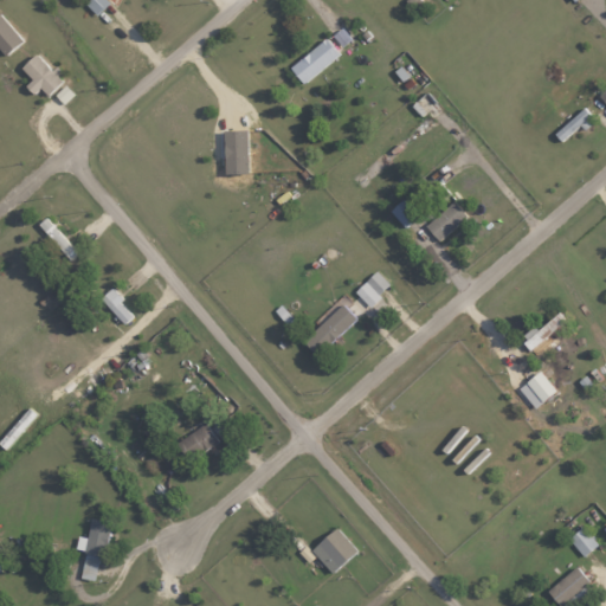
[(107,0),(89,0),(85,4),(96,15),(110,2),(107,0)]
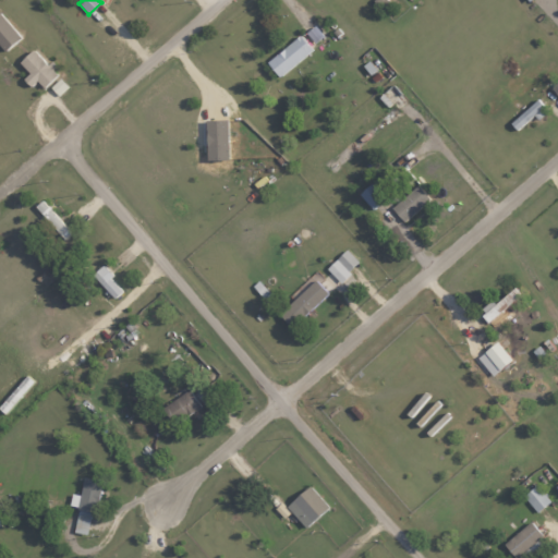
[(0,45),(5,51),(21,36),(0,13),(0,45)]
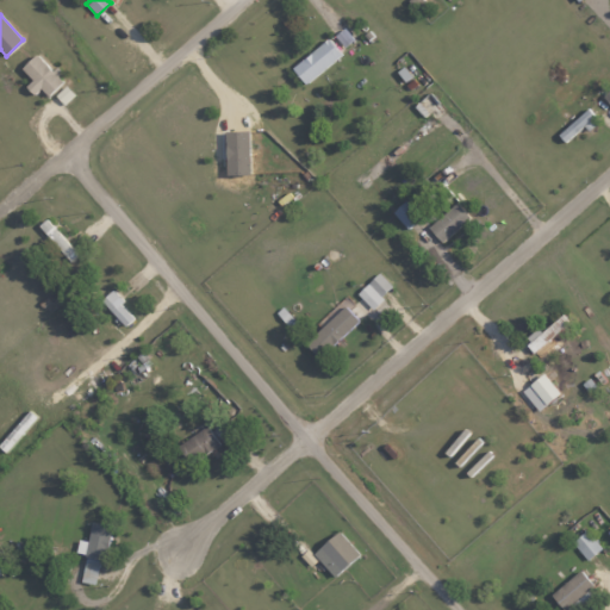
[(304,83),(354,41),(342,26),(292,68),(304,83)]
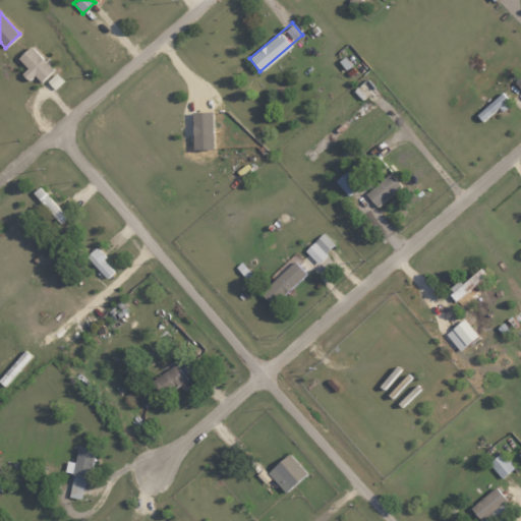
[(45,60),(31,46),(17,57),(27,67),(21,73),(27,80),(34,75),(40,82),(55,68),(46,58),(45,60)]
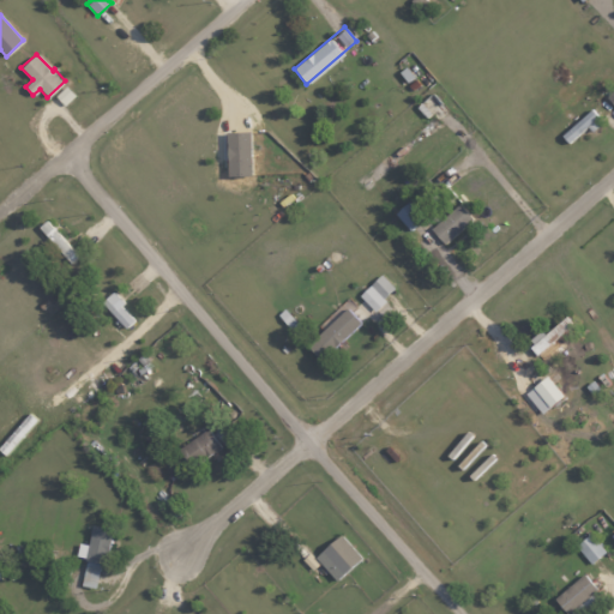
[(74,95),(66,85),(55,95),(64,104),(74,95)]
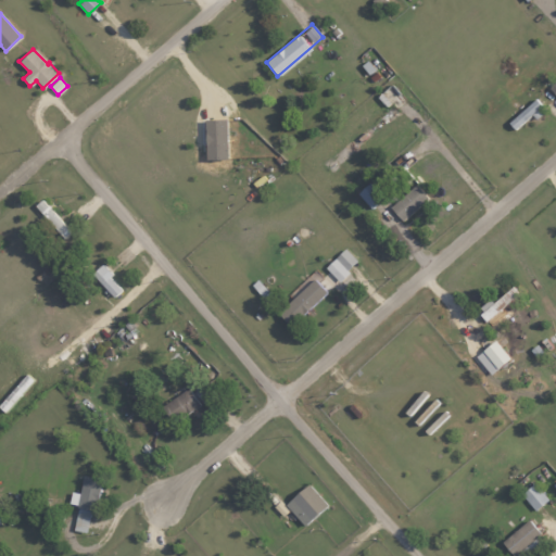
[(542,105),(535,99),(514,118),(520,125),(542,105)]
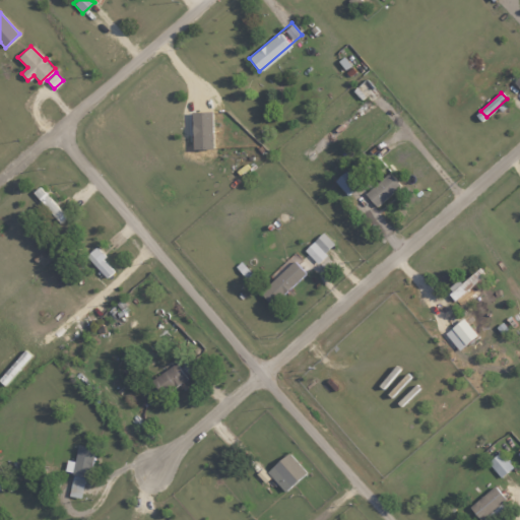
[(193,148),(212,147),(211,111),(192,112),(193,148)]
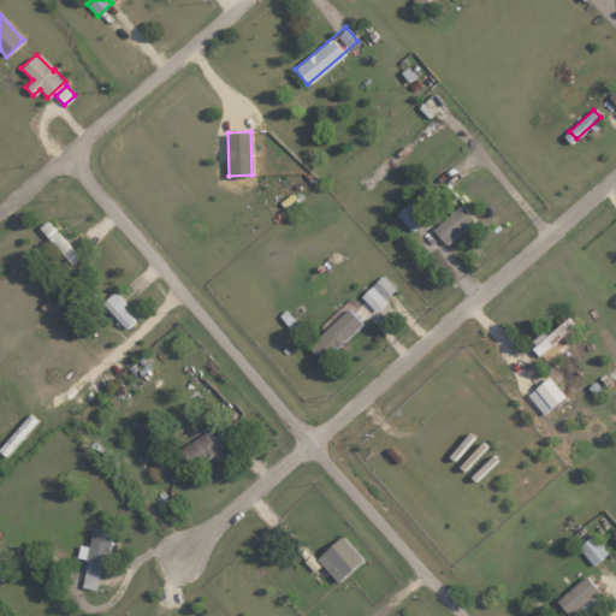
[(426,219),(410,202),(396,214),(412,231),(426,219)]
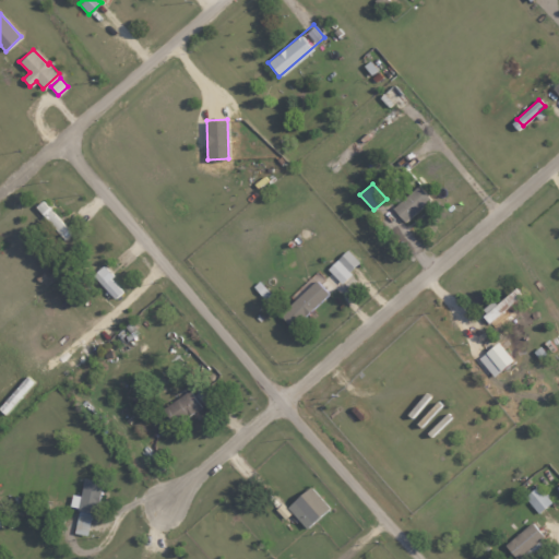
[(430,199),(418,186),(392,209),(404,222),(430,199)]
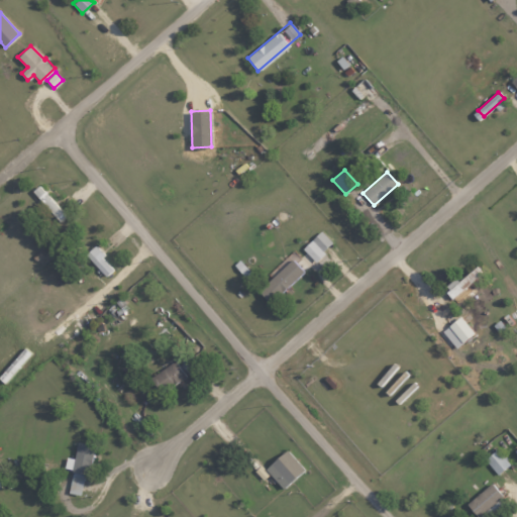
[(31,191),(59,221),(66,215),(38,185),(31,191)]
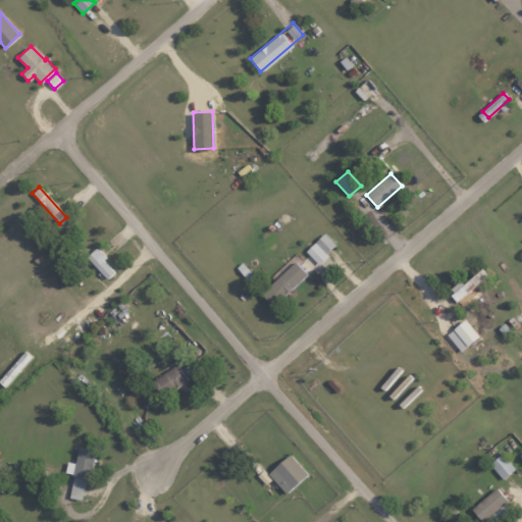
[(317,263),(336,246),(324,232),(305,251),(317,263)]
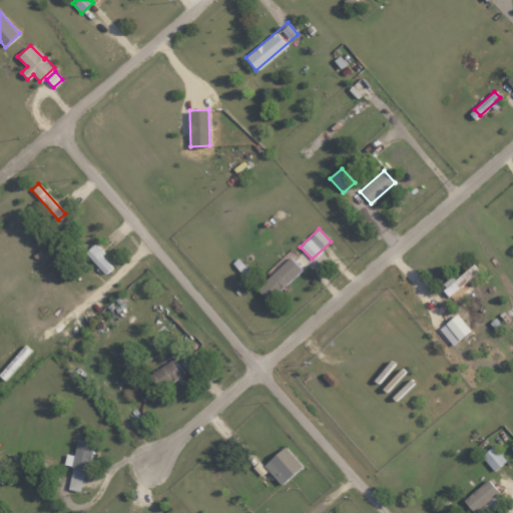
[(113,266),(93,243),(84,251),(104,274),(113,266)]
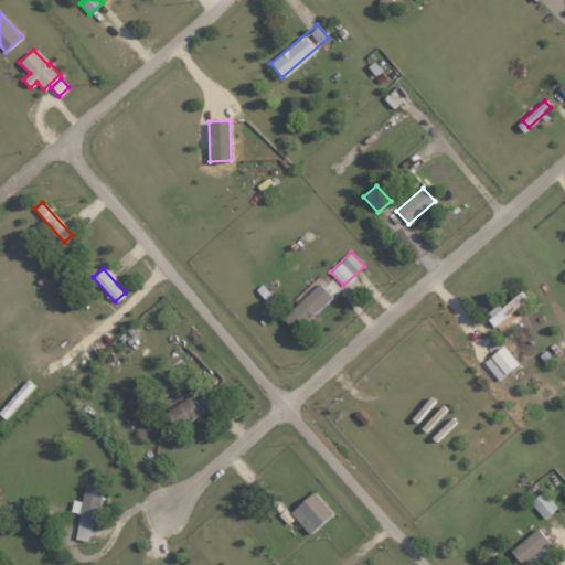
[(332,297),(319,283),(283,318),(296,331),(332,297)]
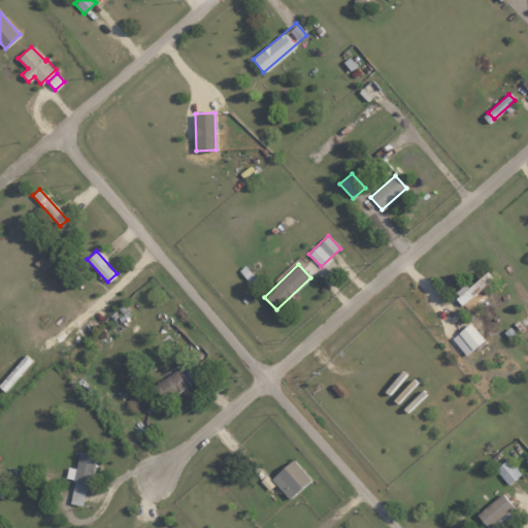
[(493,278),(487,271),(467,288),(464,284),(453,294),(461,304),(493,278)]
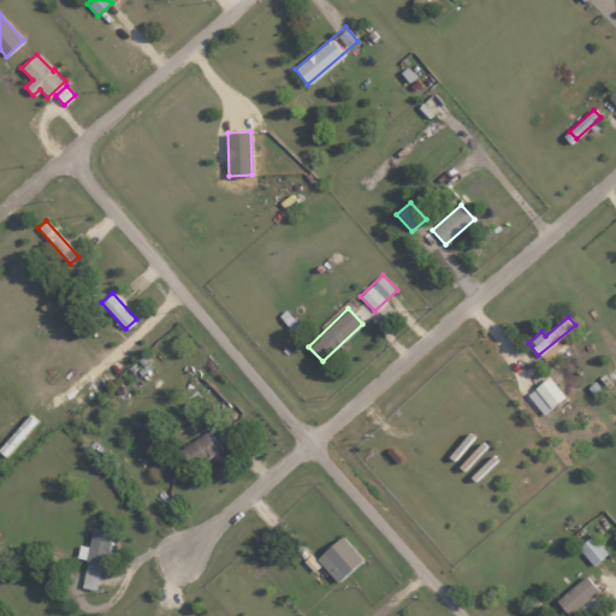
[(543,415),(566,397),(549,377),(526,395),(543,415)]
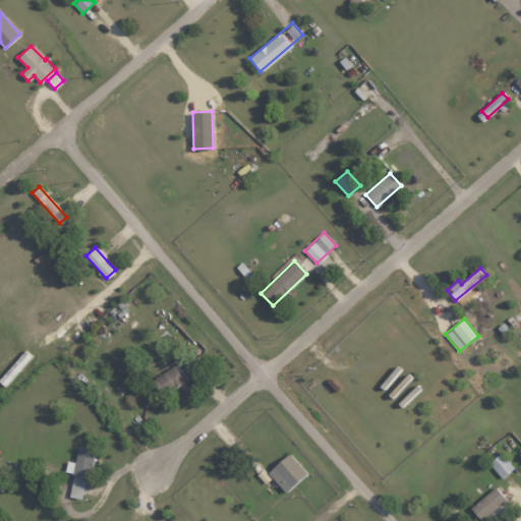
[(192,379),(201,368),(190,358),(181,367),(192,379)]
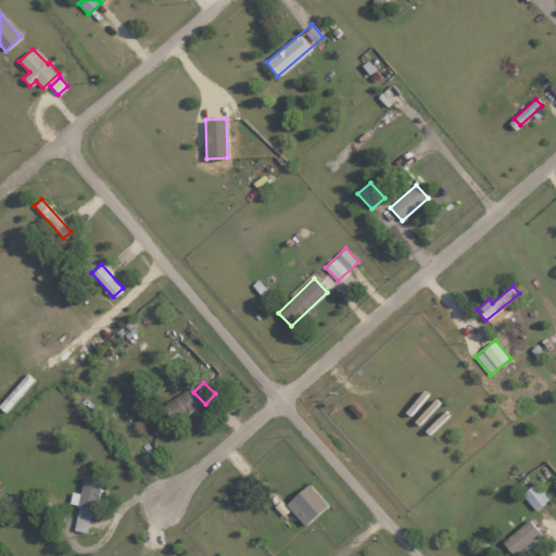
[(177,421),(201,405),(189,388),(165,404),(177,421)]
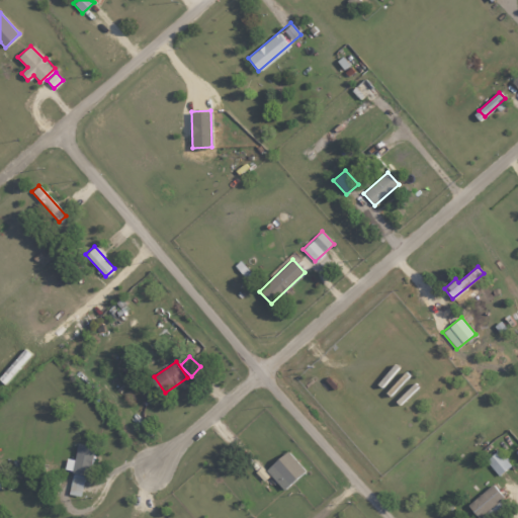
[(67,493),(81,497),(94,446),(79,443),(67,493)]
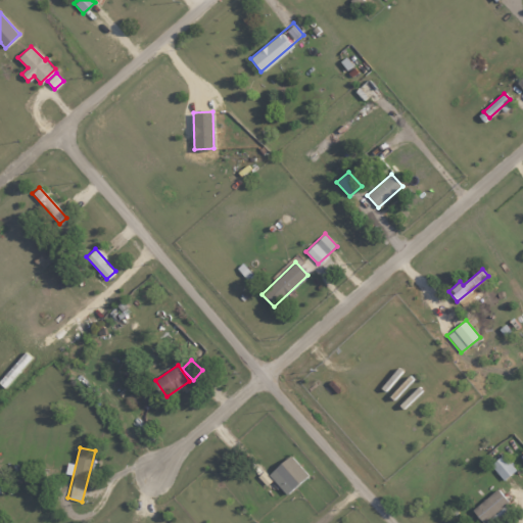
[(516,471),(504,455),(490,464),(503,481),(516,471)]
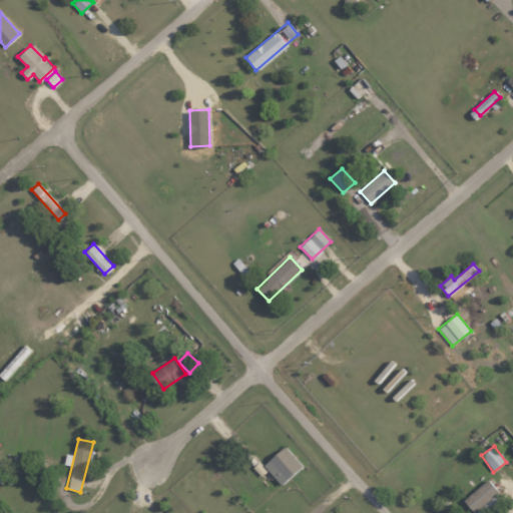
[(302,466),(284,447),(264,466),(282,485),(302,466)]
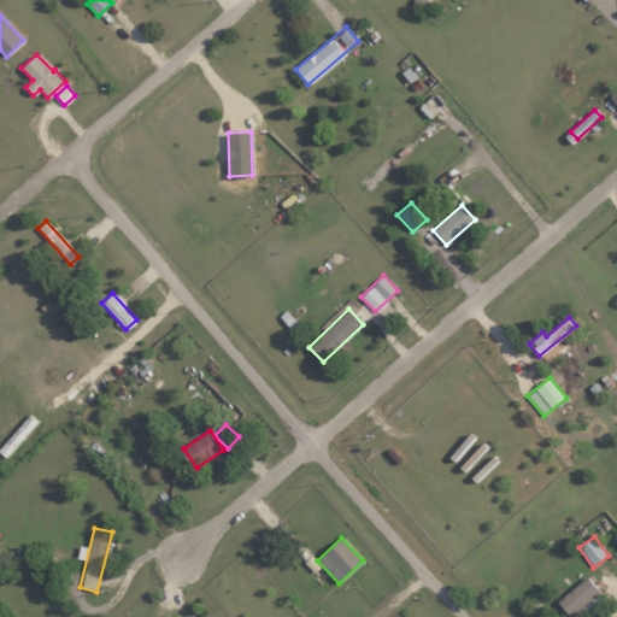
[(570,616),(599,592),(586,576),(557,603),(569,616),(570,616)]
